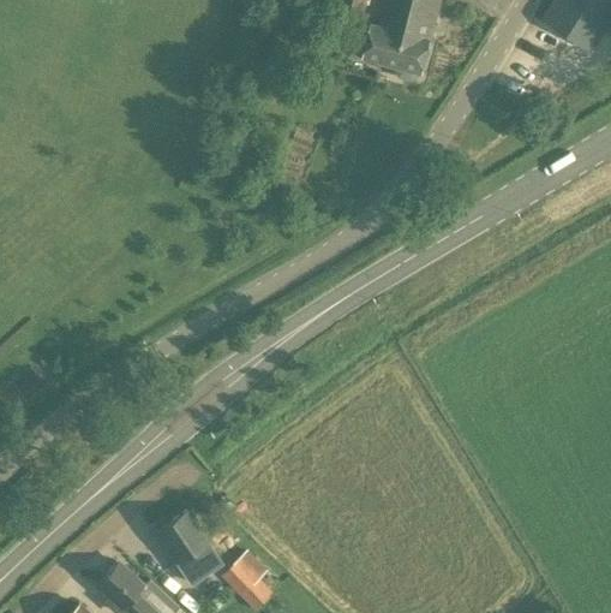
[(305,0),(305,1),(365,17),(369,0),(305,0)]
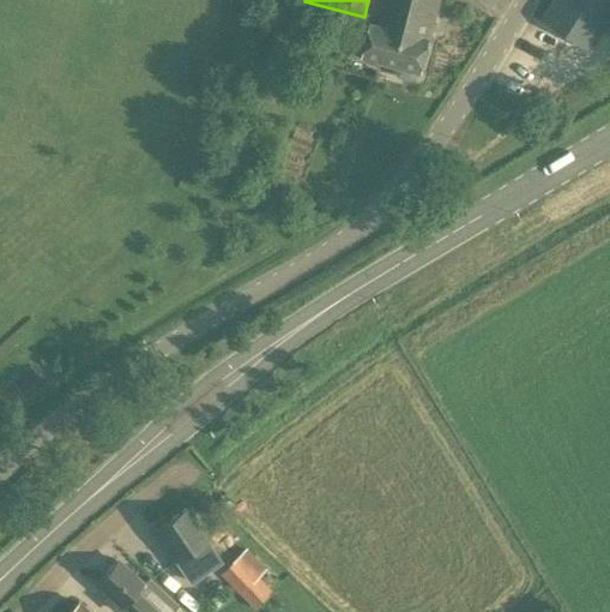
[(388,0),(382,28),(374,27),(366,60),(424,76),(434,41),(444,0),(388,0)]
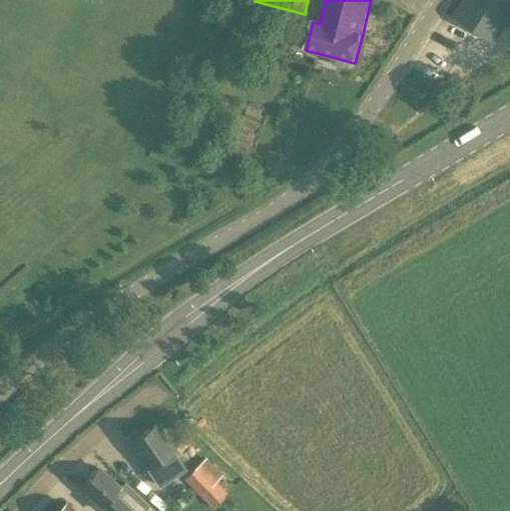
[(509,0),(466,0),(461,10),(495,31),(509,5),(509,0)]
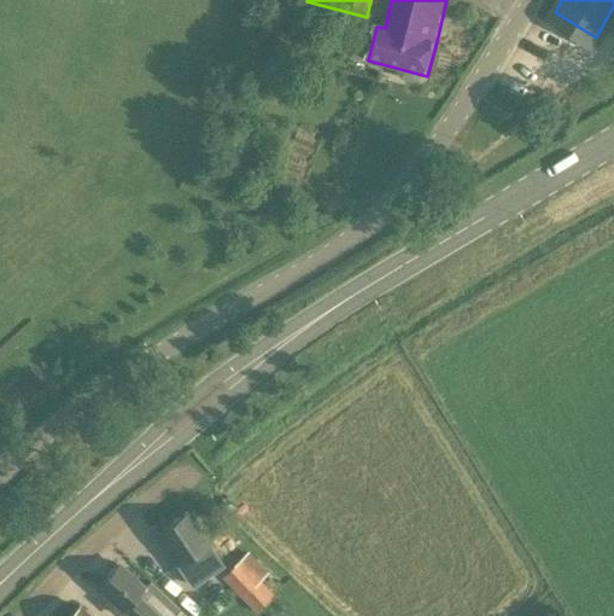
[(221,564),(210,548),(187,515),(159,534),(193,583),(221,564)]
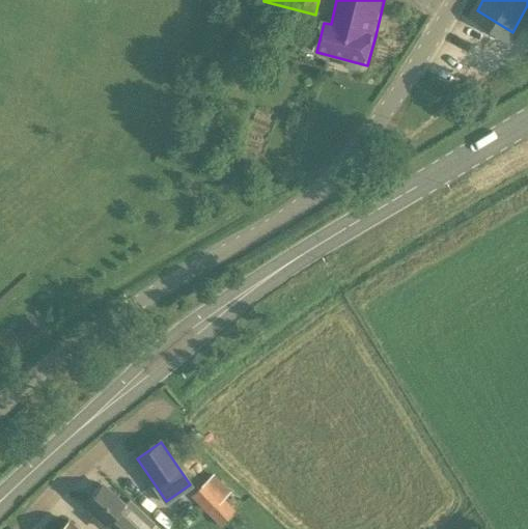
[(238,512),(226,500),(233,494),(216,475),(193,499),(222,528),(238,512)]
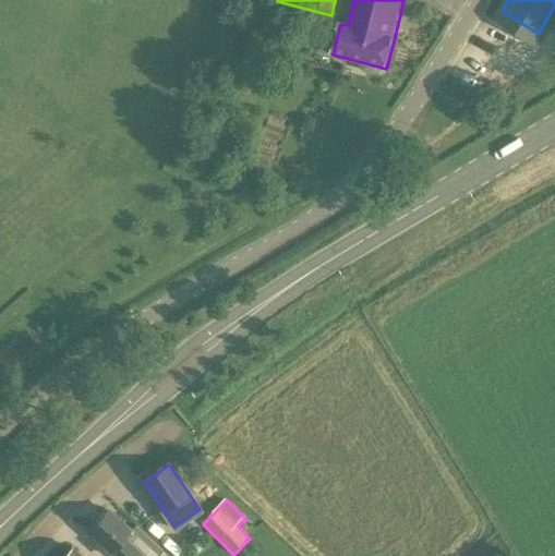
[(127,539),(125,538),(131,531),(110,512),(92,533),(104,544),(100,547),(110,555),(111,553),(115,555),(158,555),(164,551),(139,527),(127,539)]
